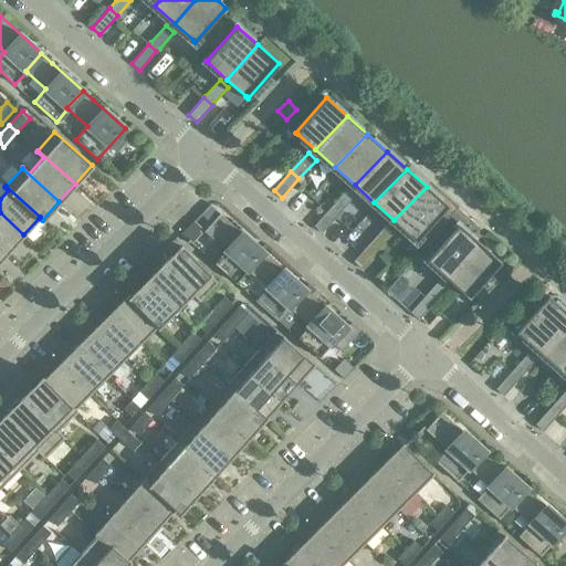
[(447,206),(427,187),(394,220),(415,238),(415,239),(416,240),(447,206)]
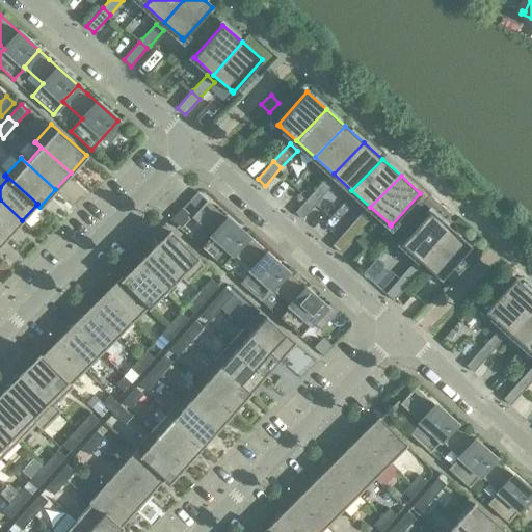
[(327,177),(311,194),(318,202),(335,183),(327,177)]
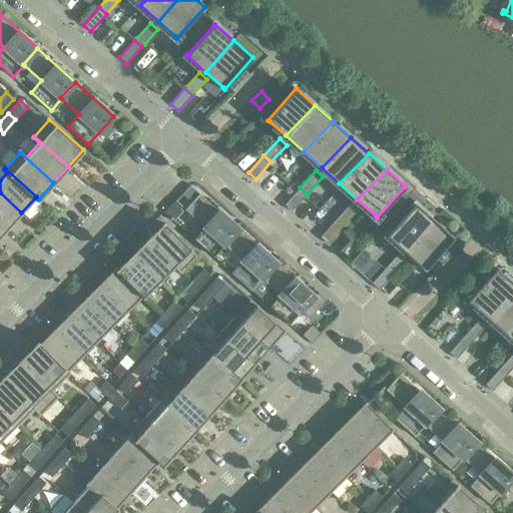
[(285,204),(291,211),(307,194),(300,187),(285,204)]
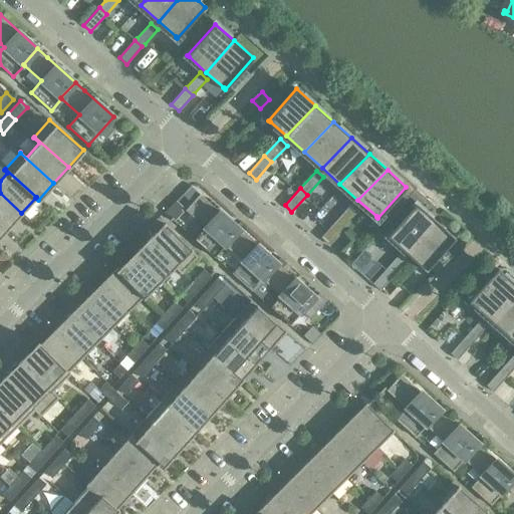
[(0,222),(7,229),(21,213),(0,193),(0,222)]
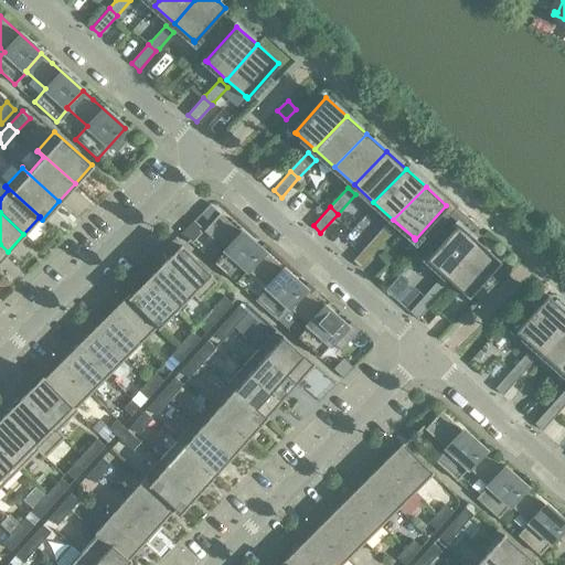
[(225,249),(214,263),(235,283),(247,269),(246,268),(262,251),(220,213),(204,231),(225,249)]
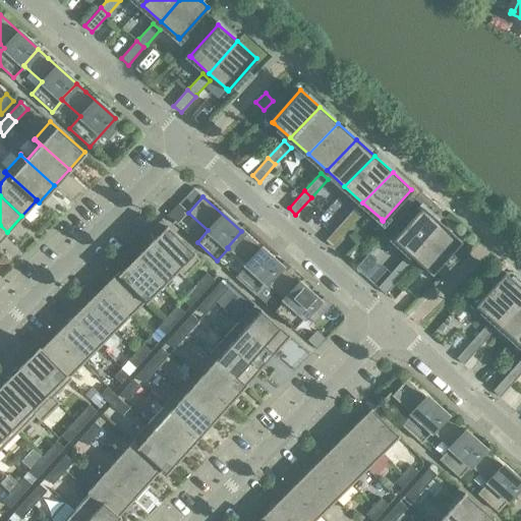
[(356,206),(341,223),(348,230),(363,213),(356,206)]
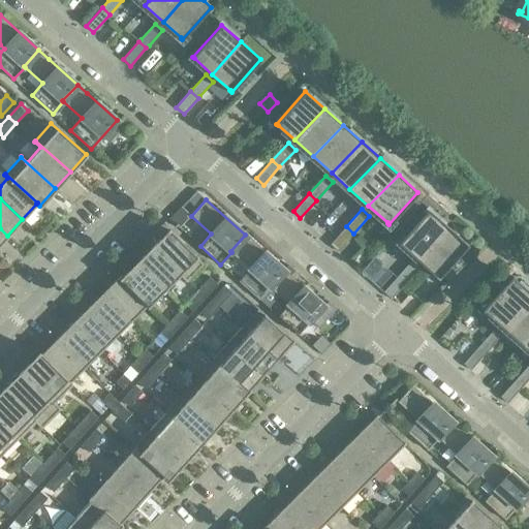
[(418,259),(447,227),(428,210),(399,242),(401,244),(401,243),(418,259)]
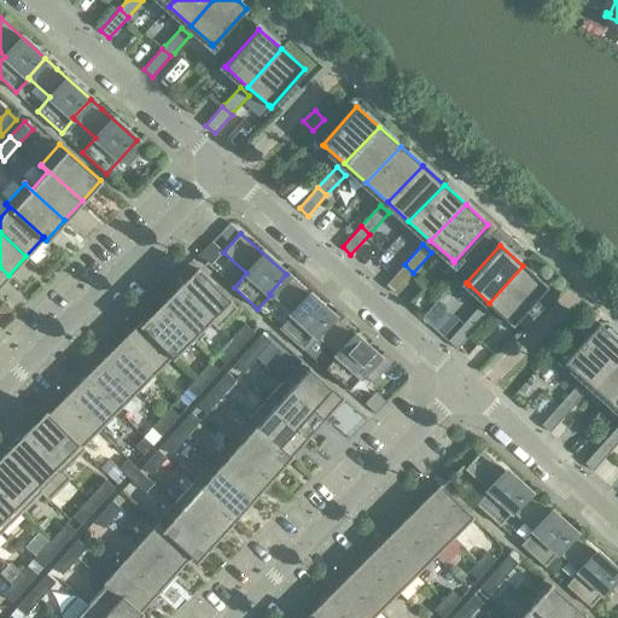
[(386,285),(395,293),(413,273),(404,264),(386,285)]
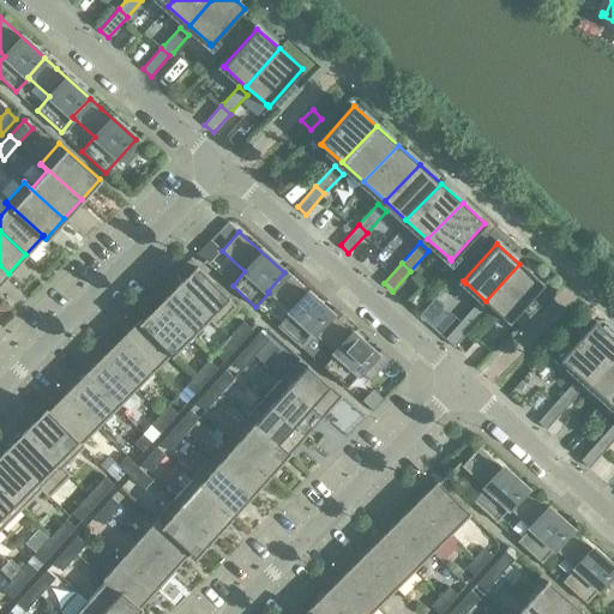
[(542,284),(519,264),(486,301),(507,319),(506,320),(509,321),(542,284)]
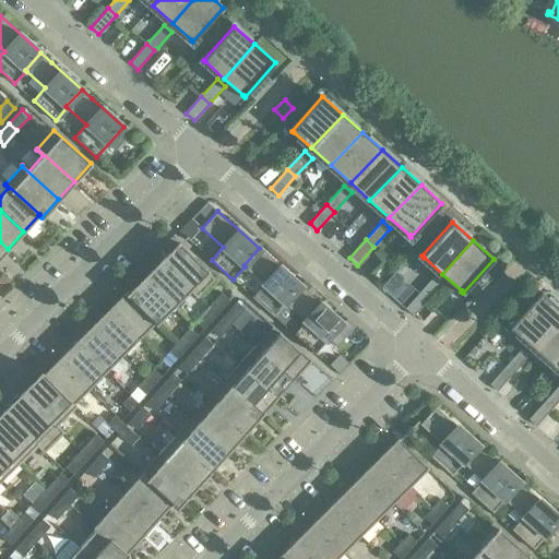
[(215,278),(180,244),(163,261),(198,296),(215,278)]
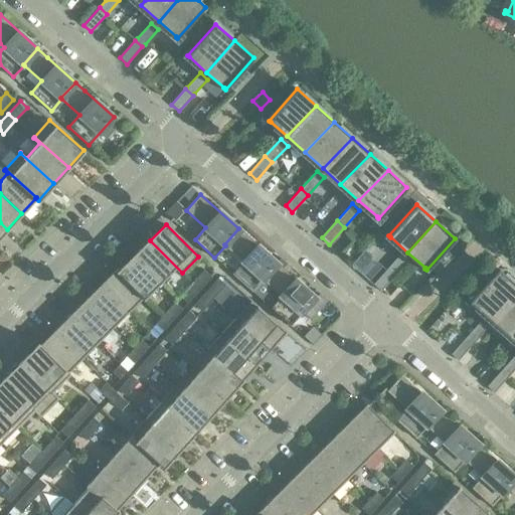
[(276,263),(248,237),(238,228),(224,244),(225,245),(242,262),(232,273),(252,291),(263,279),(262,279),(276,263)]
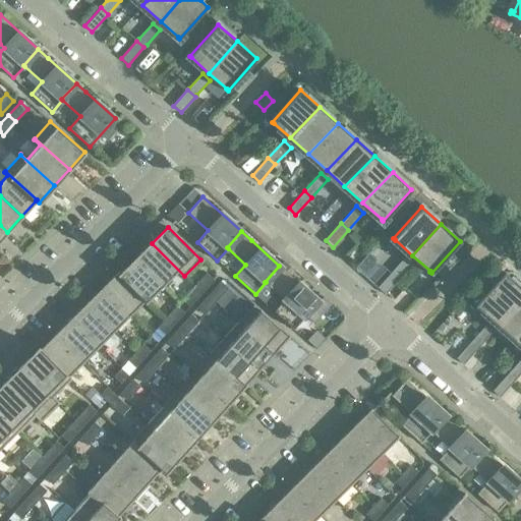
[(184,276),(152,243),(136,258),(163,285),(177,271),(183,277),(184,276)]
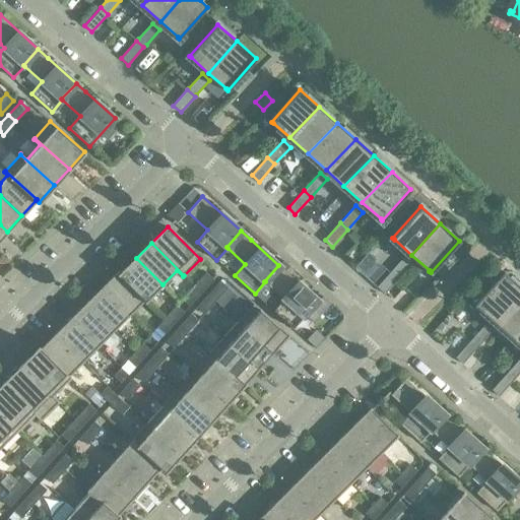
[(391,270),(391,271),(398,278),(399,277),(412,262),(405,256),(391,270)]
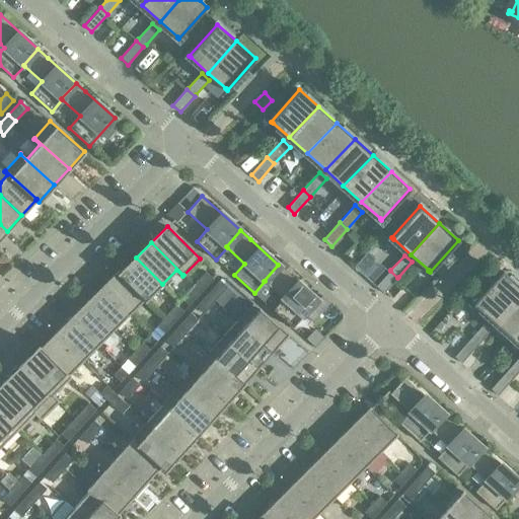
[(162,284),(136,257),(121,272),(120,274),(146,300),(162,284)]
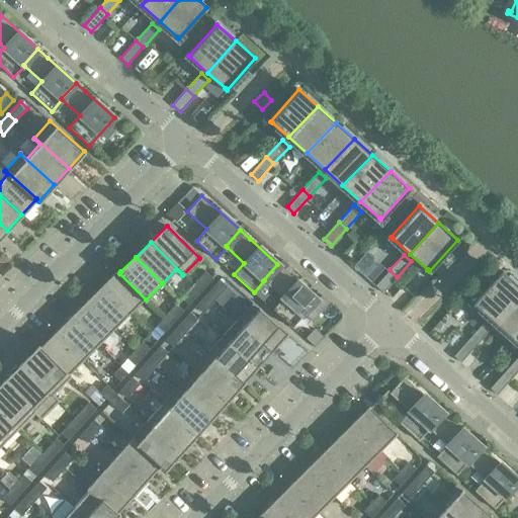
[(317,298),(287,273),(277,264),(263,280),(264,280),(282,296),(272,309),(291,327),(317,298)]
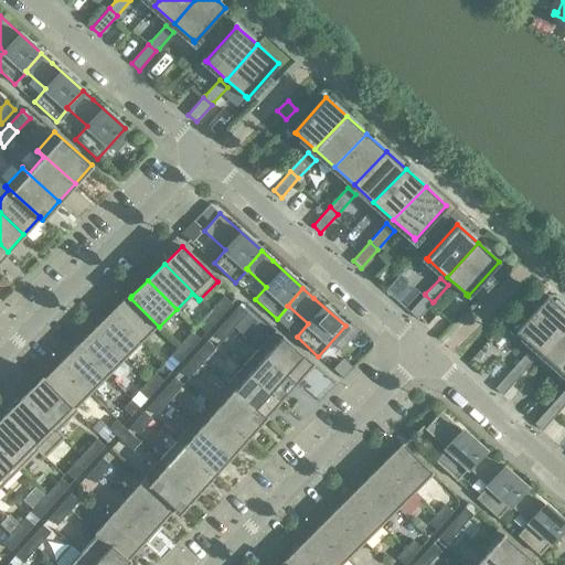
[(130,298),(131,296),(130,295),(109,315),(139,343),(157,326),(158,328),(159,327),(130,298)]
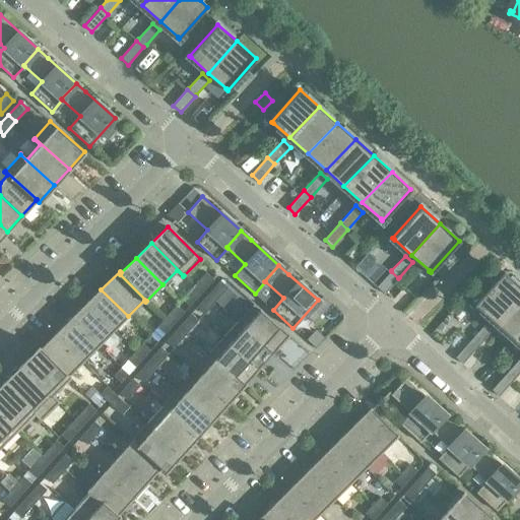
[(385,294),(398,278),(391,271),(377,286),(385,294)]
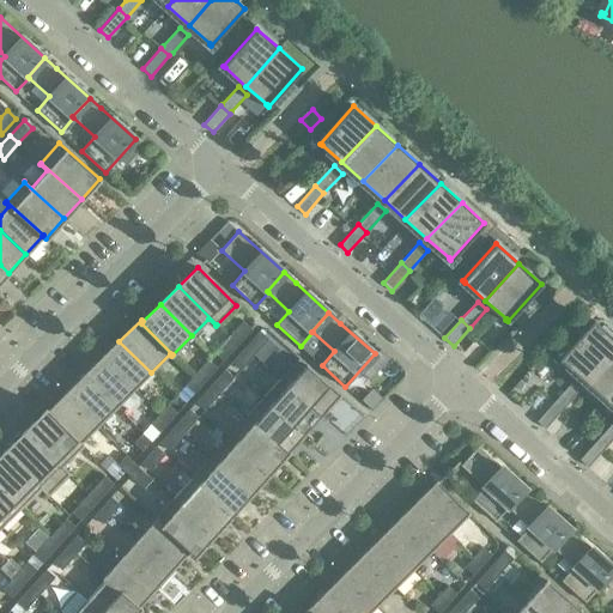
[(237,345),(252,329),(243,321),(229,338),(237,345)]
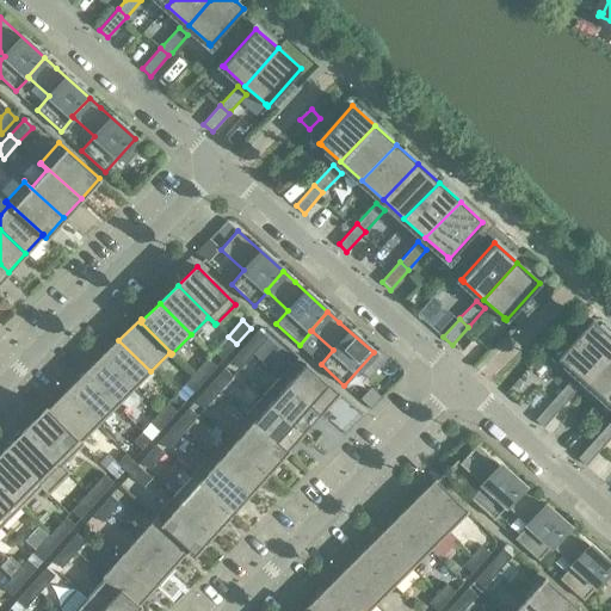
[(580,376),(610,341),(610,337),(591,320),(557,357),(560,358),(580,376)]
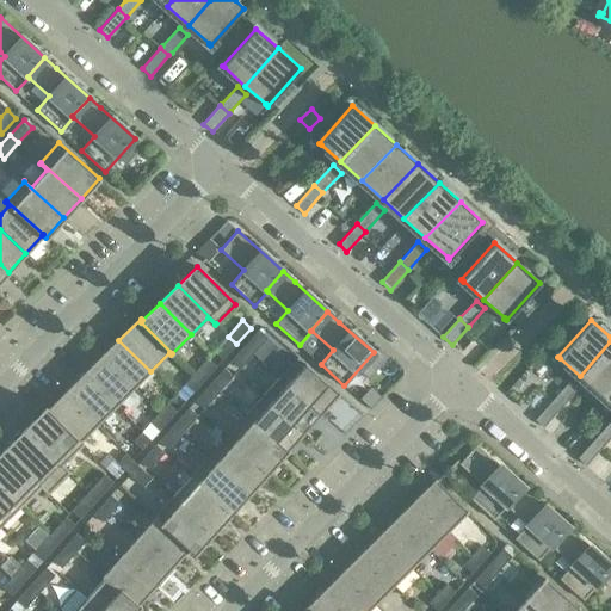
[(267,338),(258,329),(245,345),(253,353),(267,338)]
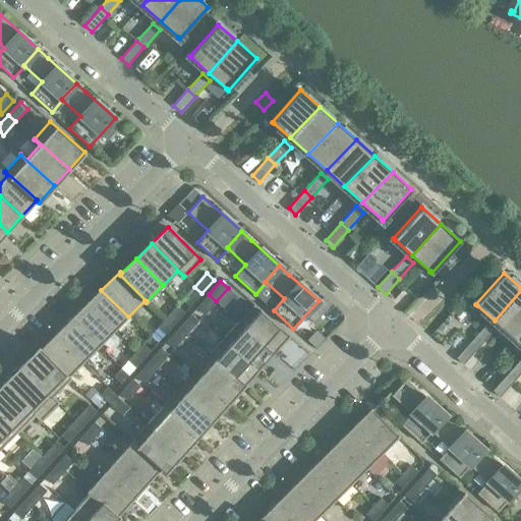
[(189,306),(201,293),(194,287),(182,300),(189,306)]
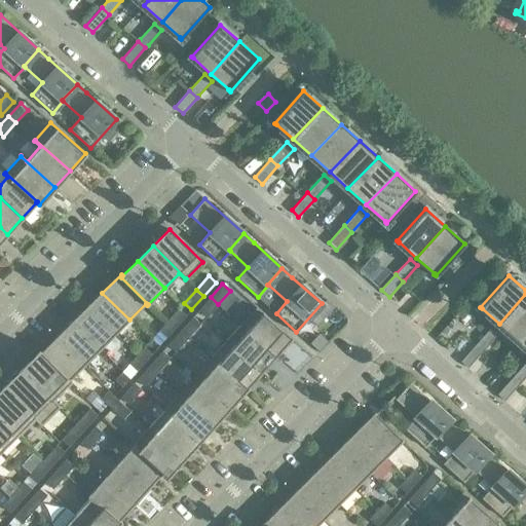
[(129,320),(102,293),(86,309),(113,336),(129,320)]
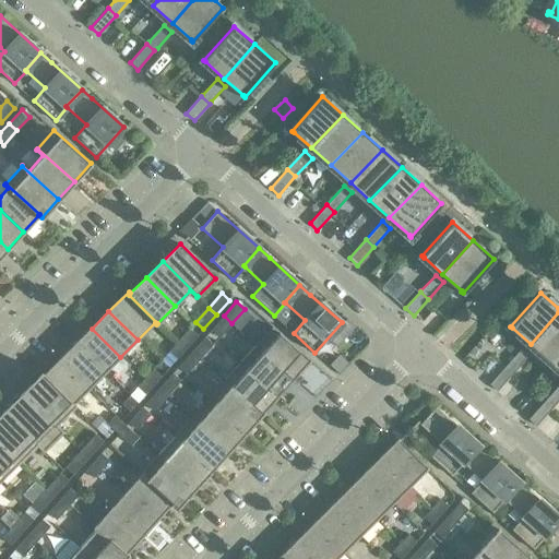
[(550,361),(558,352),(558,312),(531,344),(550,361)]
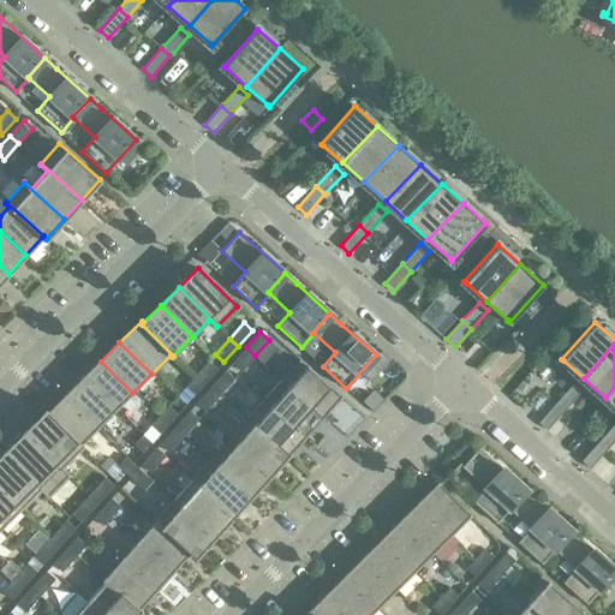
[(240,371),(255,356),(246,347),(232,364),(240,371)]
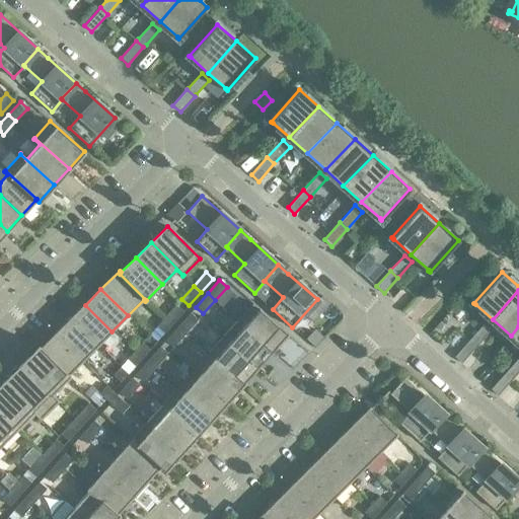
[(287,334),(252,303),(237,320),(272,351),(287,334)]
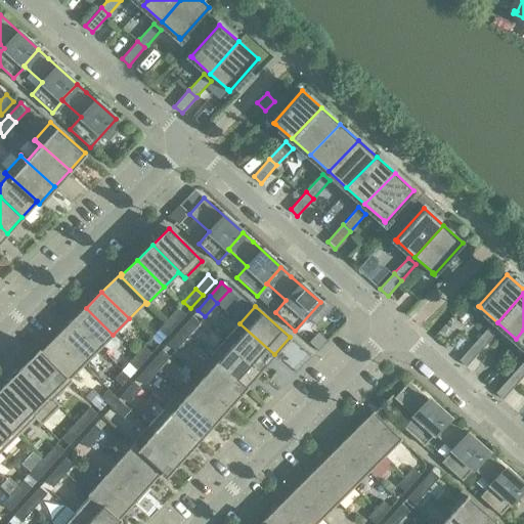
[(173,329),(185,314),(178,307),(166,321),(173,329)]
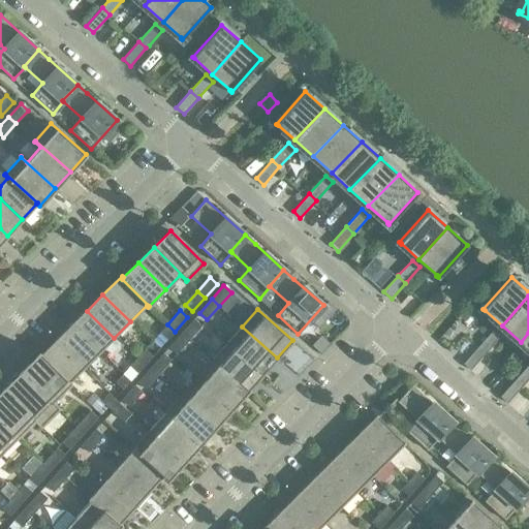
[(114,338),(87,311),(70,328),(97,354),(114,338)]
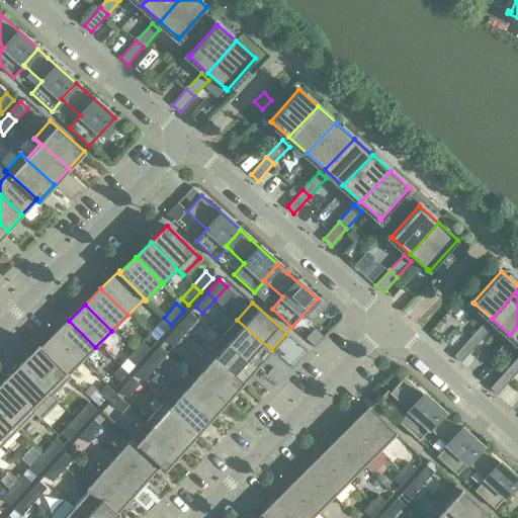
[(185,332),(197,319),(190,312),(178,325),(185,332)]
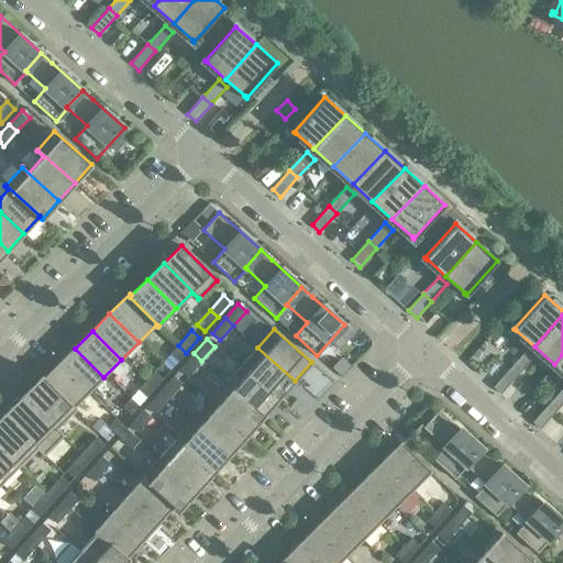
[(186,353),(178,345),(170,354),(178,361),(186,353)]
